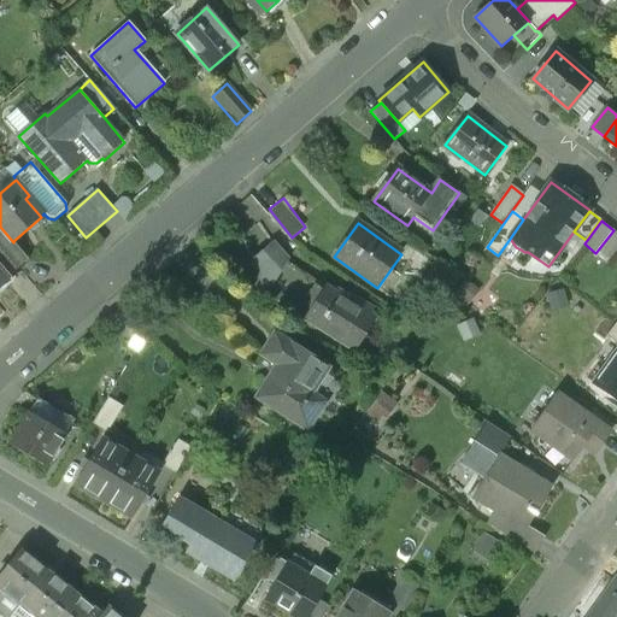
[(13,241),(13,242),(0,227),(0,248),(18,269),(29,259),(13,241)]
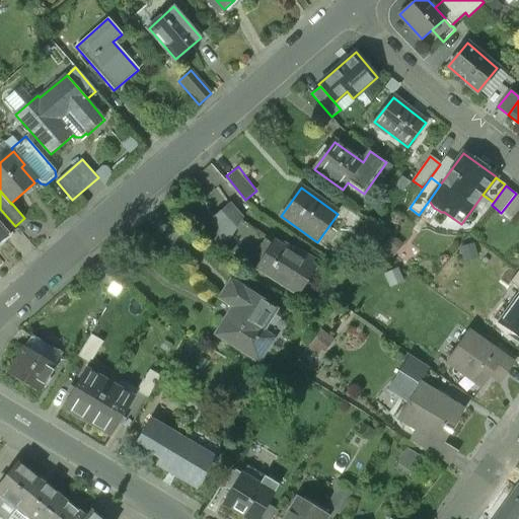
[(518,196),(516,194),(501,213),(511,220),(518,209),(518,196)]
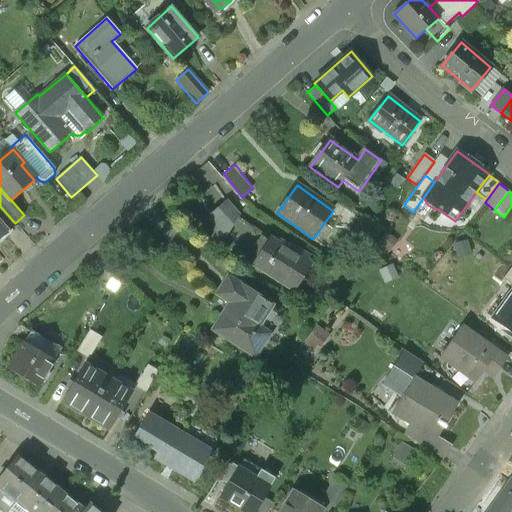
[(228,205),(212,219),(220,228),(213,239),(219,242),(218,244),(220,245),(237,217),(238,216),(228,205)]
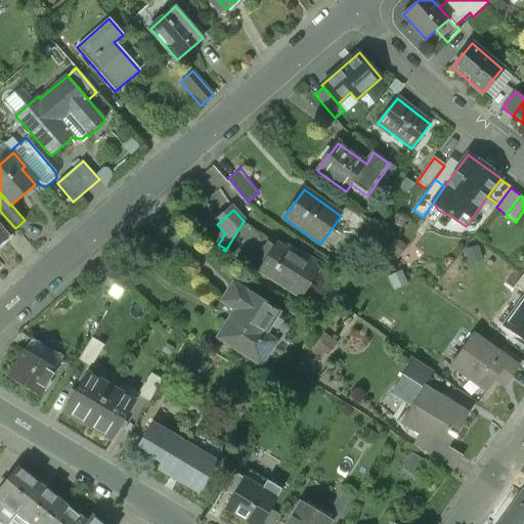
[(0,211),(0,230),(5,237),(15,228),(0,211)]
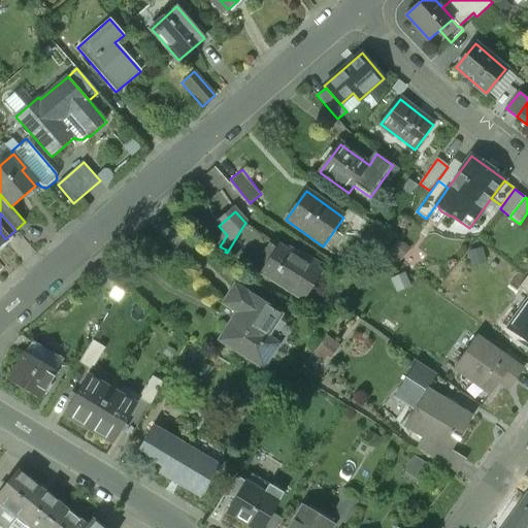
[(278,245),(244,224),(227,253),(261,273),(278,245)]
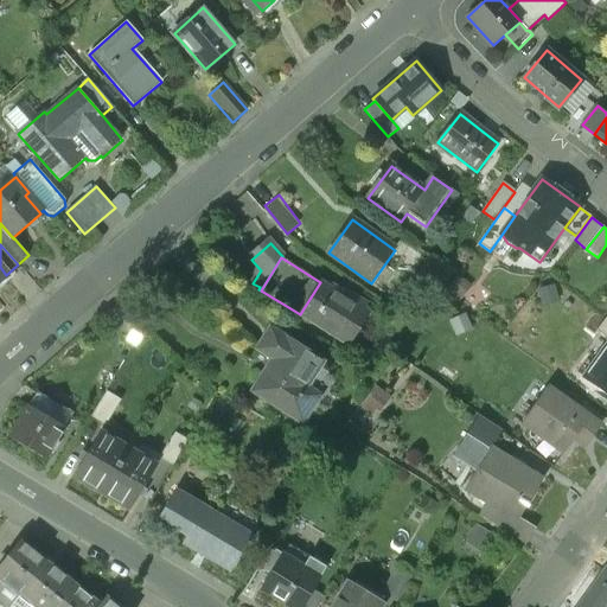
[(356,298),(343,289),(339,294),(320,282),(300,314),(350,345),(370,313),(353,302),(356,298)]
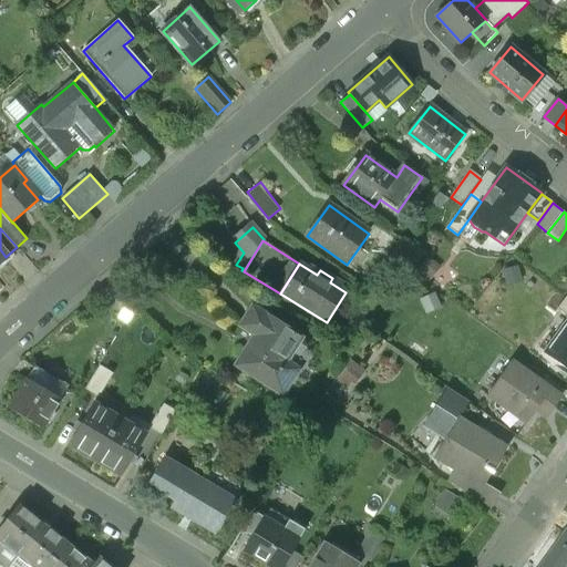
[(300,338),(253,308),(240,327),(255,336),(236,366),(282,394),(292,378),(280,370),(300,338)]
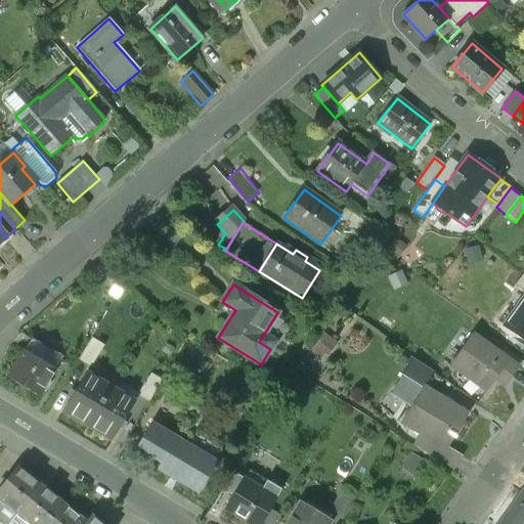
[(523,297),(504,326),(523,341),(523,297)]
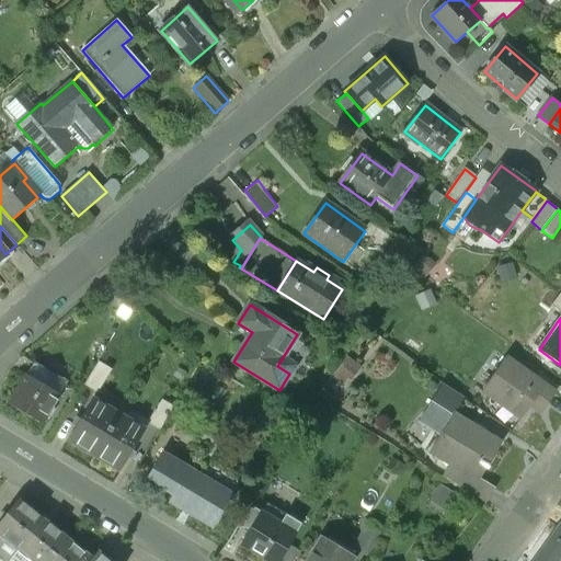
[(554,392),(505,357),(482,391),(521,418),(535,397),(546,405),(554,392)]
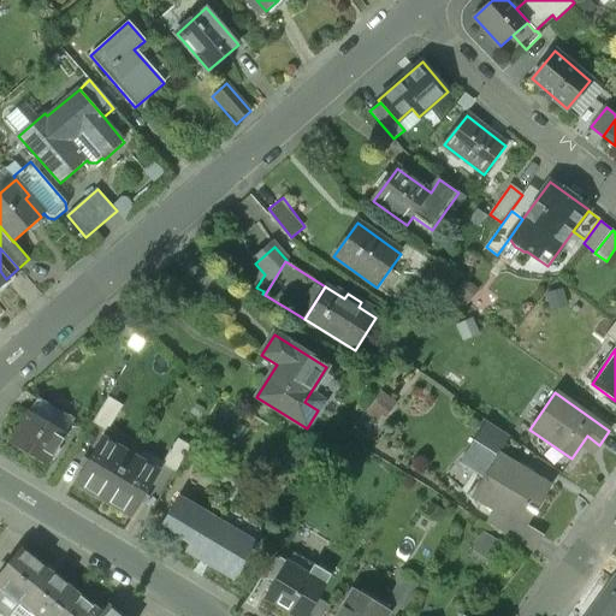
[(111,427),(122,402),(107,396),(98,422),(111,427)]
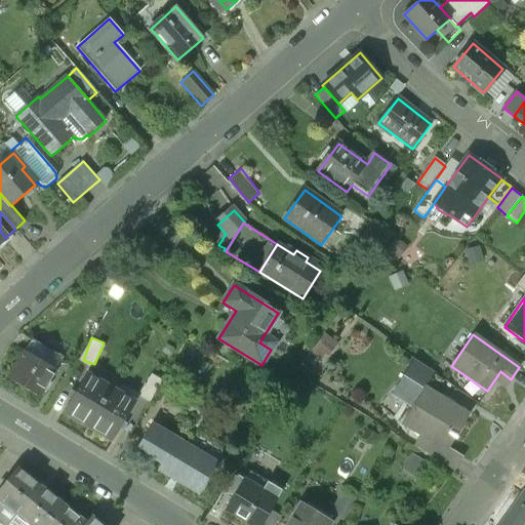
[(62,359),(31,340),(25,351),(55,369),(62,359)]
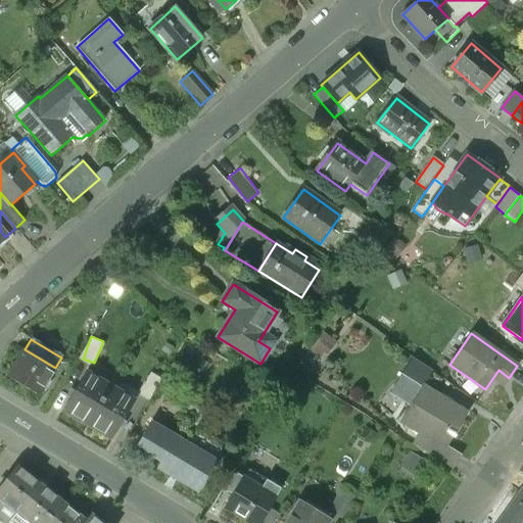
[(55,368),(25,349),(8,378),(39,396),(55,368)]
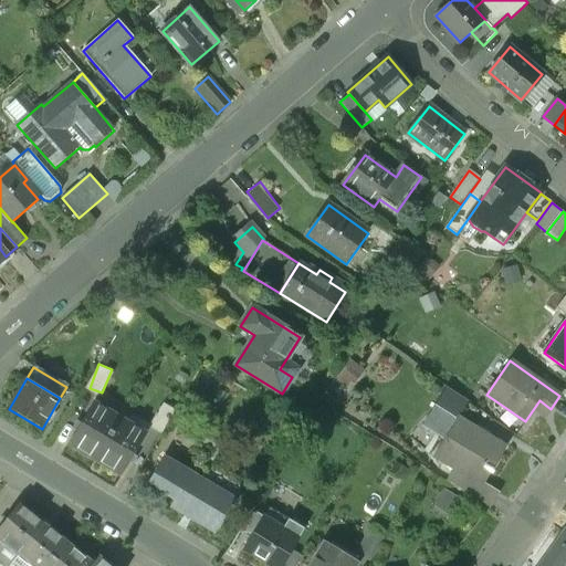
[(506,447),(459,419),(469,401),(449,390),(431,423),(435,425),(440,433),(437,438),(442,441),(433,456),(438,459),(473,481),(479,484),(480,483),(488,471),(492,473),(495,469),(493,468),(506,447)]
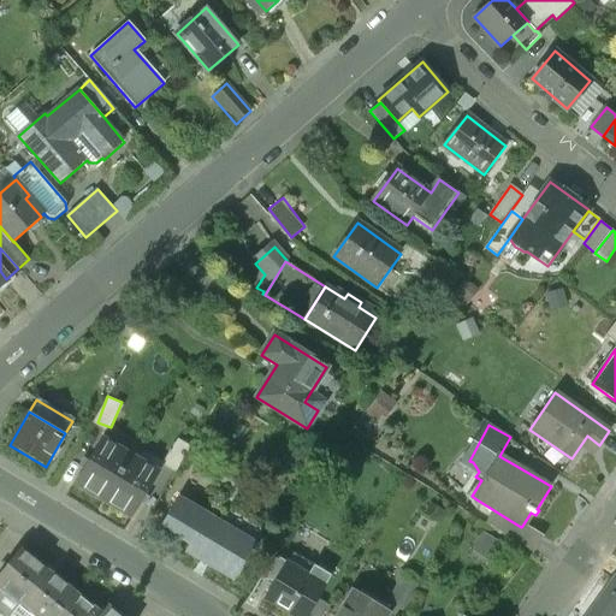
[(101,438),(73,484),(101,501),(129,455),(101,438)]
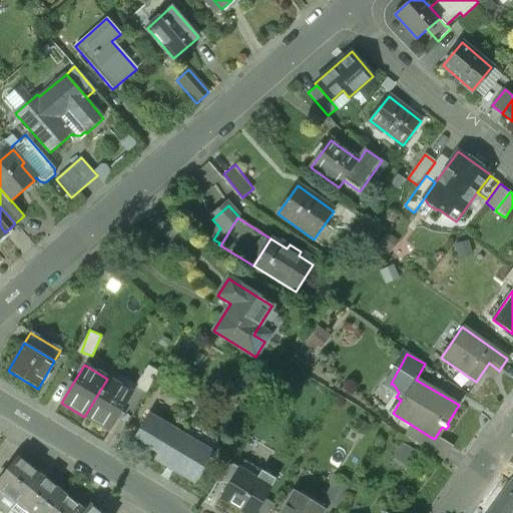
[(107,379),(84,417),(109,432),(132,394),(107,379)]
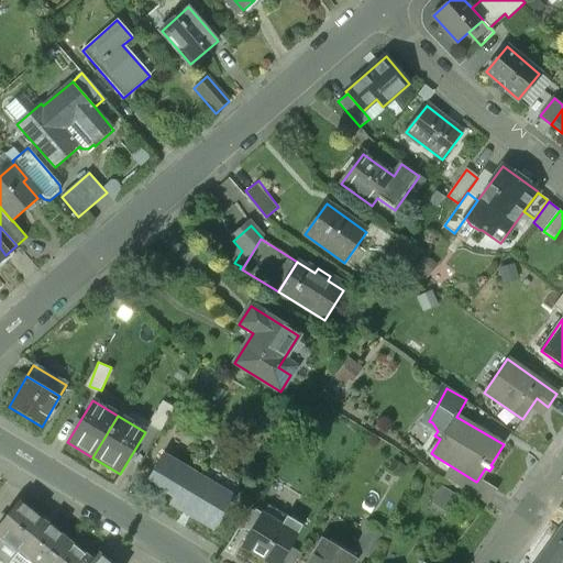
[(232,498),(161,456),(146,481),(174,497),(169,505),(213,530),(232,498)]
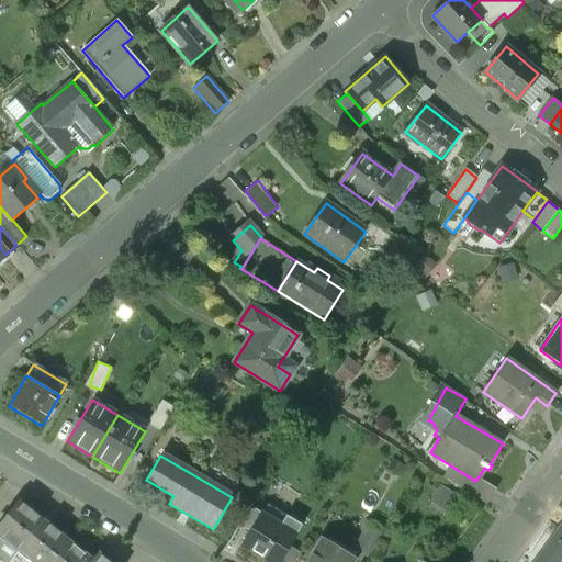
[(494,491),(476,480),(475,481),(470,478),(463,490),(486,504),(494,491)]
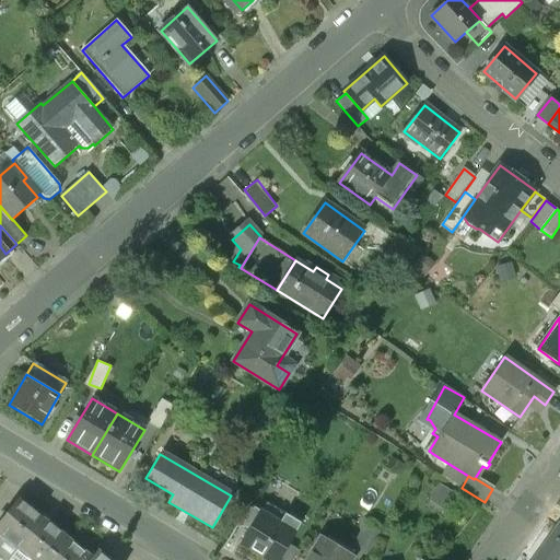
[(43,518),(18,499),(0,521),(0,537),(2,539),(16,551),(43,518)]
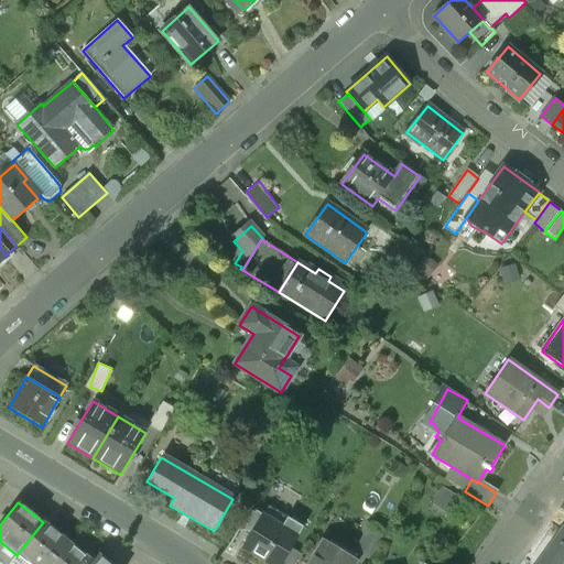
[(303,527),(269,506),(263,516),(262,514),(251,533),(242,549),(268,563),(280,563),(291,548),(303,527)]
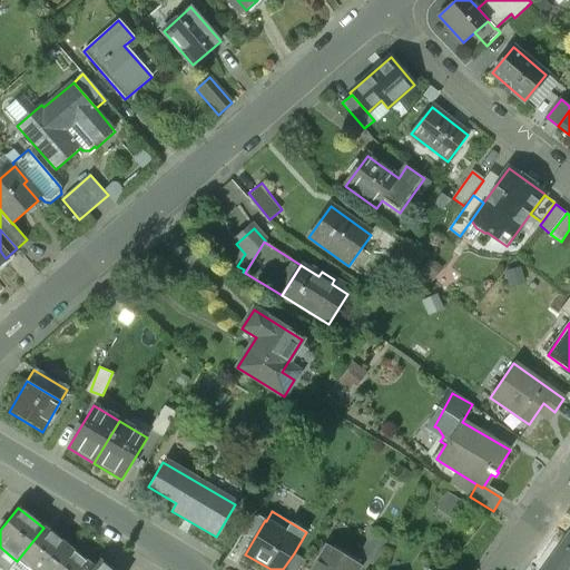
[(265,520),(254,513),(243,532),(254,539),(265,520)]
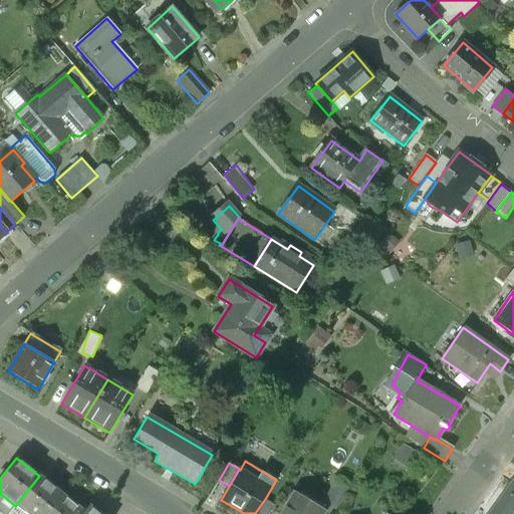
[(39,476),(15,506),(24,513),(25,511),(29,513),(42,513),(59,492),(39,476)]
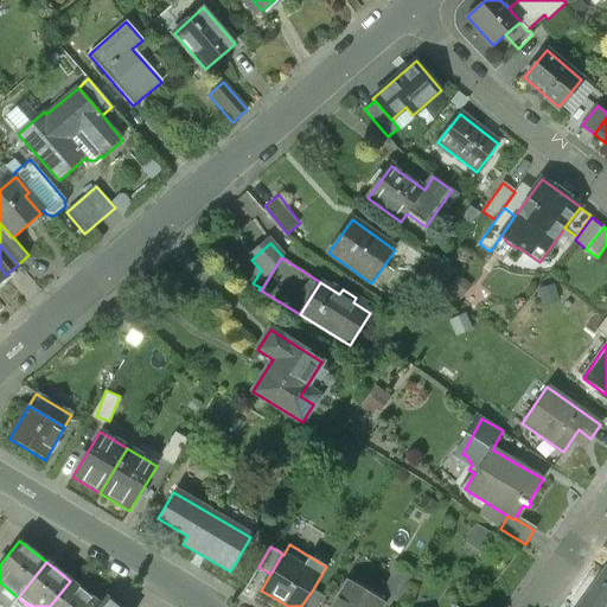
[(606,568),(606,569),(580,606),(606,606),(606,568)]
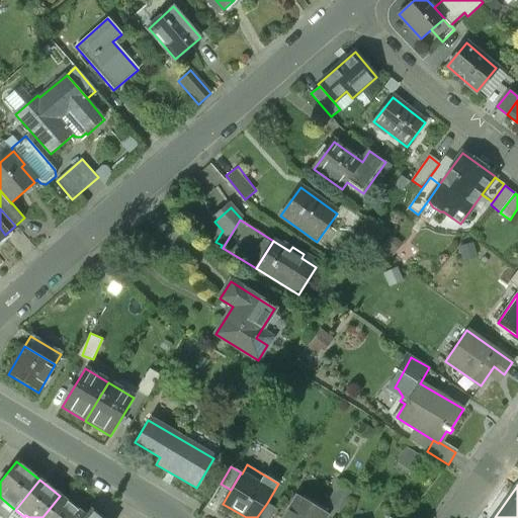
[(85,516),(60,496),(42,517),(98,517),(89,511),(85,516)]
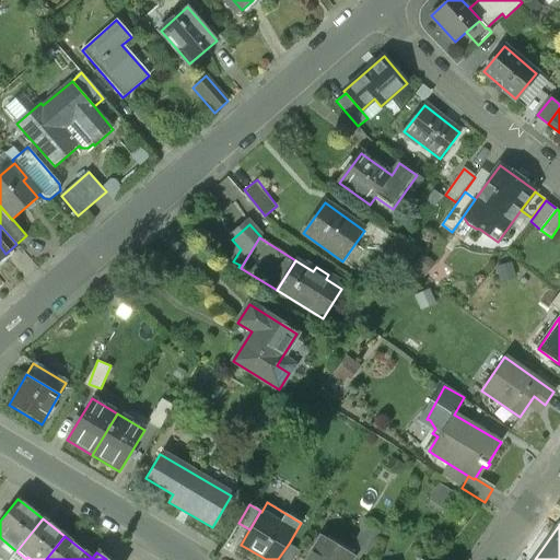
[(348,559),(351,555),(322,538),(308,559),(348,559)]
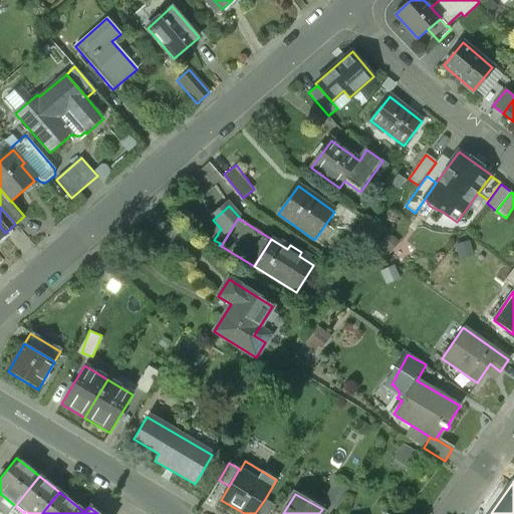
[(268,513),(274,505),(265,499),(255,513),(268,513)]
